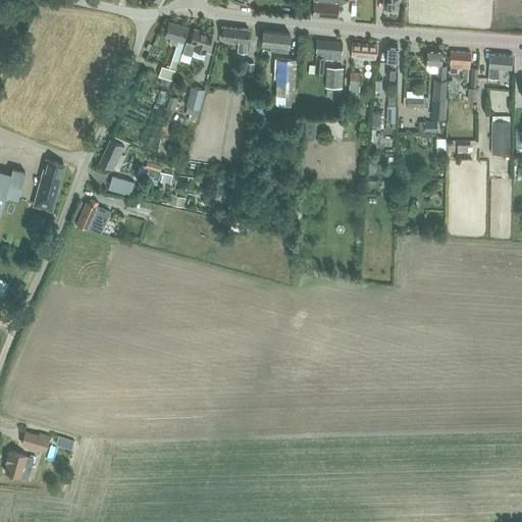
[(314,0),(313,15),(337,18),(338,5),(341,5),(347,1),(347,0),(314,0)]
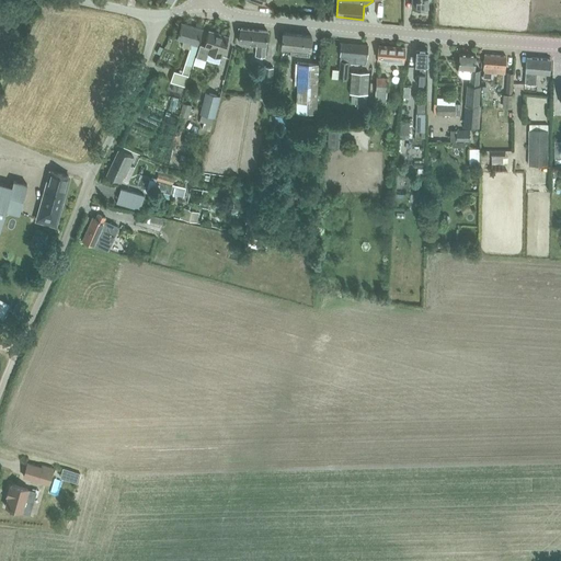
[(420,8),(427,8),(427,0),(412,0),(412,7),(414,7),(414,9),(420,9),(420,8)]
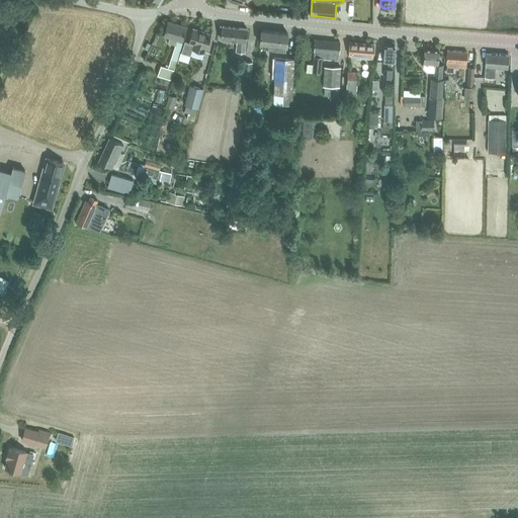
[(167,21),(163,35),(169,37),(168,42),(175,46),(171,60),(168,68),(174,70),(177,61),(187,26),(167,21)]
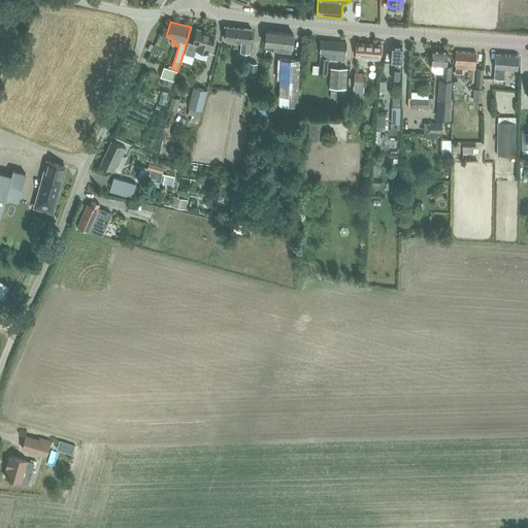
[(250,54),(251,39),(252,29),(227,27),(225,40),(241,42),(240,53),(250,54)]
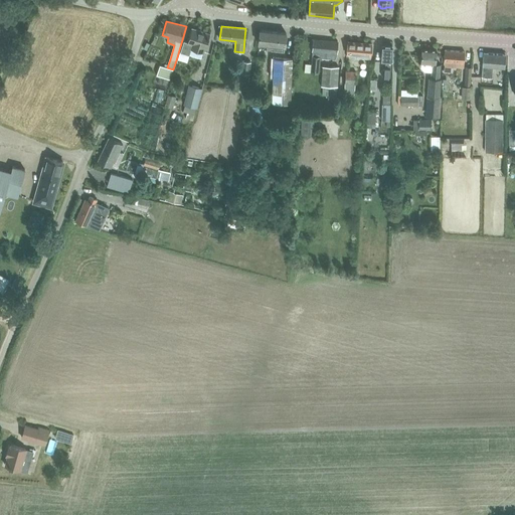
[(204,53),(206,45),(210,33),(192,28),(187,42),(184,41),(180,52),(190,55),(201,58),(202,53),(204,53)]
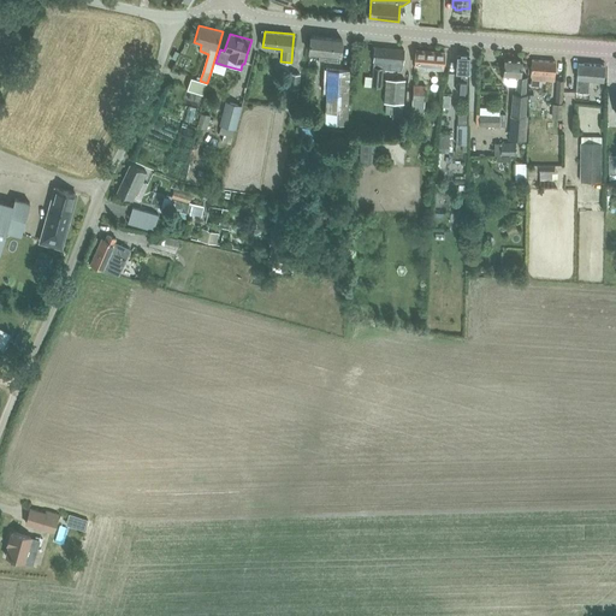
[(319,53),(318,59),(339,61),(342,40),(311,36),(309,52),(319,53)]
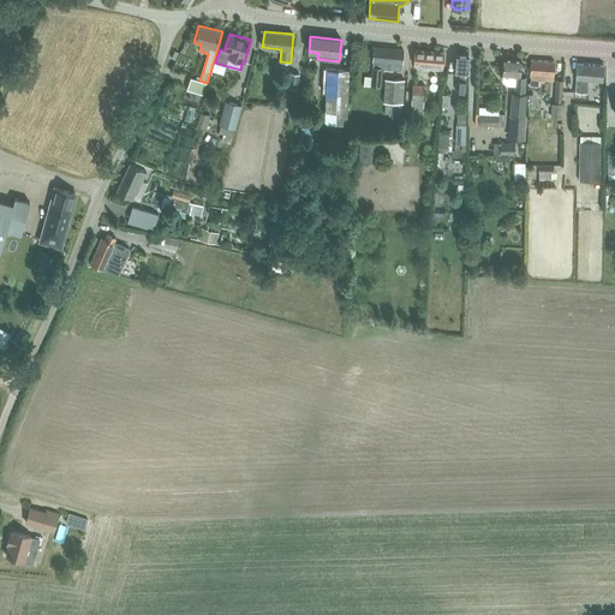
[(375,47),(374,59),(371,87),(381,88),(382,69),(400,71),(401,66),(402,61),(404,49),(375,47)]
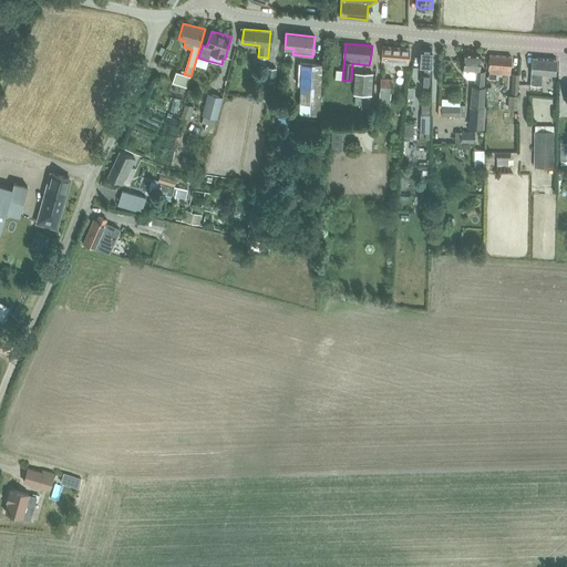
[(382,58),(391,59),(391,63),(399,63),(408,64),(409,60),(410,49),(383,47),(382,58)]
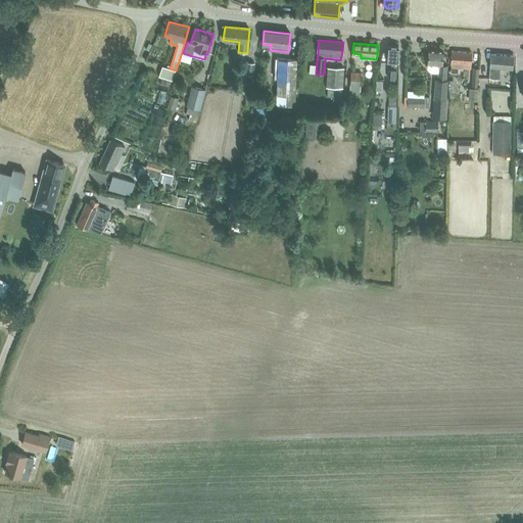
[(396,79),(396,77),(398,46),(388,46),(387,61),(392,61),(392,68),(389,68),(389,78),(396,79)]
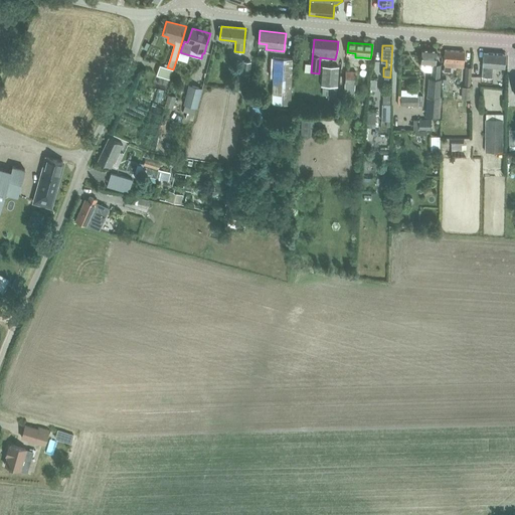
[(432,71),(431,78),(428,78),(425,117),(440,118),(442,97),(440,98),(442,79),(439,79),(441,64),(436,64),(437,49),(421,48),(421,58),(420,63),(420,67),(424,70),(432,71)]
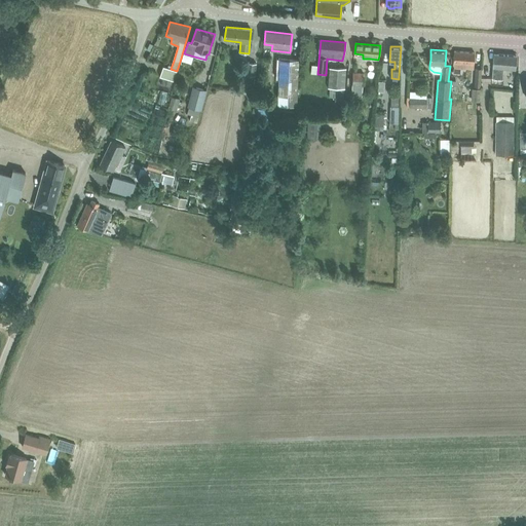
[(454,51),(453,67),(454,67),(461,68),(474,69),(475,52),(454,51)]
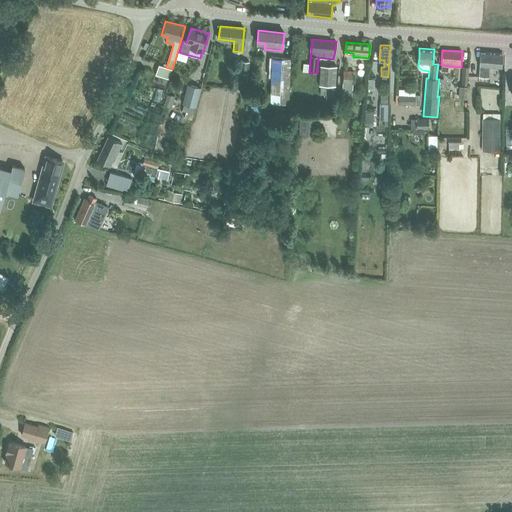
[(501,68),(503,54),(480,53),(480,62),(479,66),(480,66),(479,77),(490,77),(490,67),(501,68)]
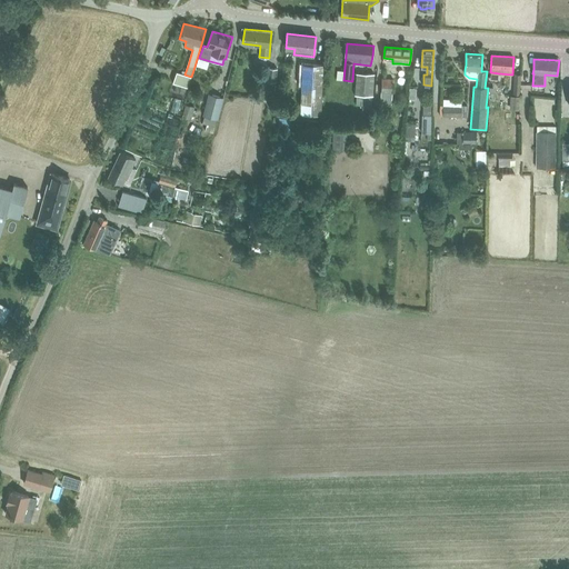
[(321,60),(300,60),(300,112),(321,112),(321,60)]
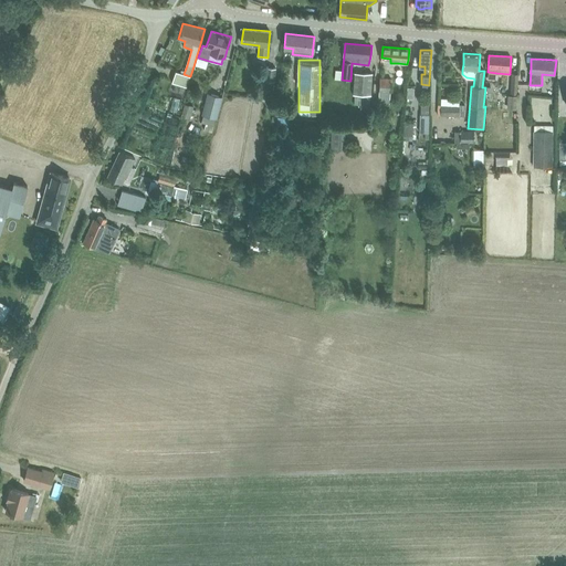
[(268,67),(265,80),(274,81),(275,67),(268,67)]
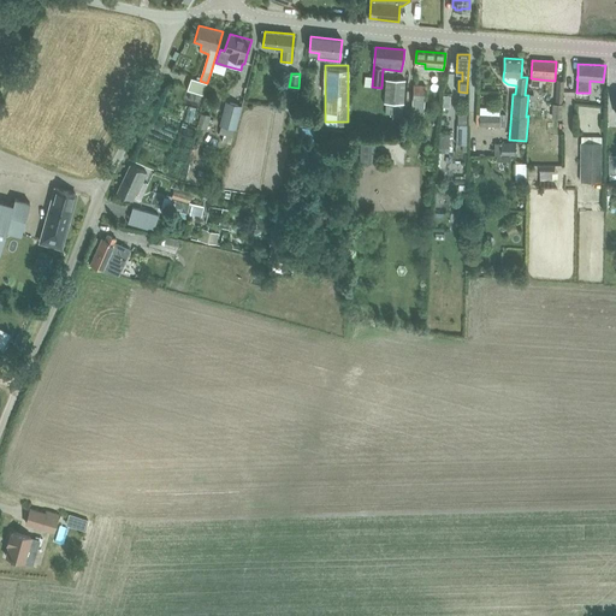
[(207,83),(191,77),(187,89),(203,95),(207,83)]
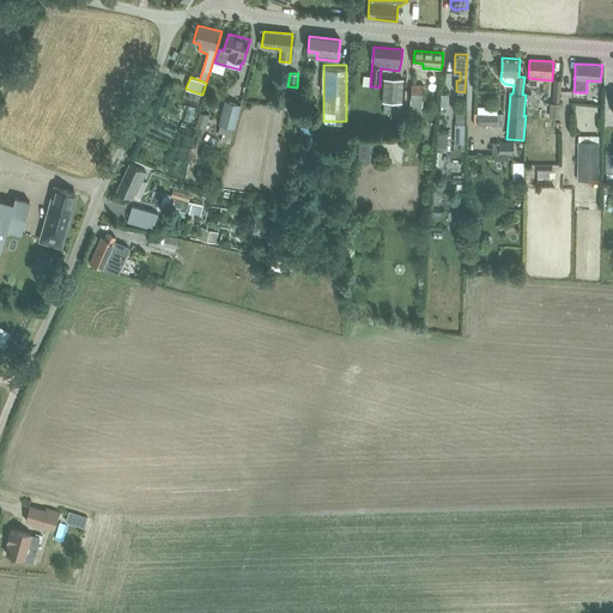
[(392,103),(390,117),(400,117),(404,79),(399,79),(384,79),(382,103),(392,103)]
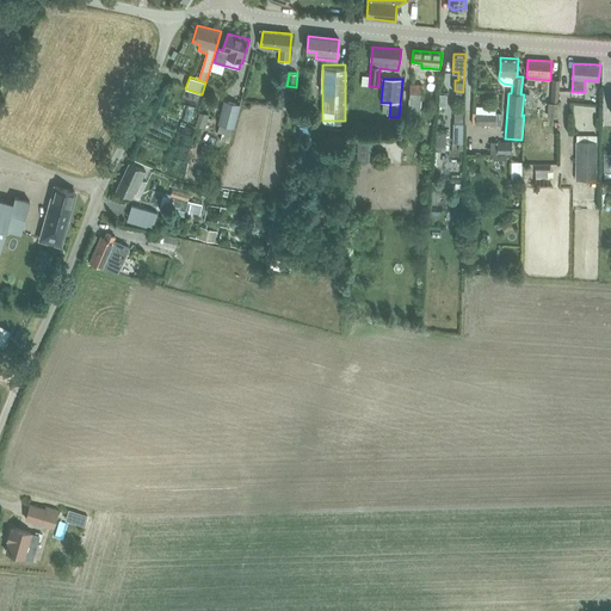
[(411,84),(409,102),(421,103),(421,85),(411,84)]
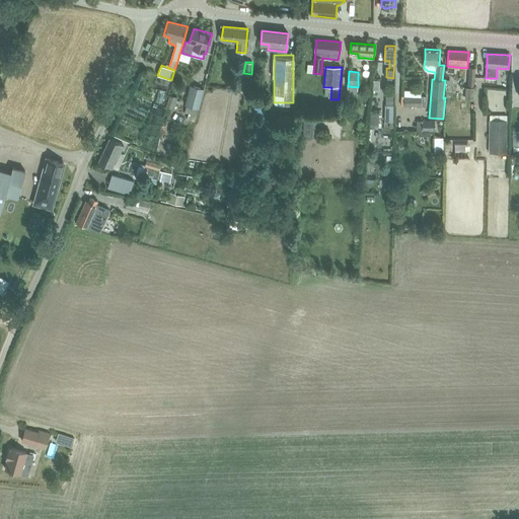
[(199,108),(204,88),(190,85),(184,105),(187,105),(184,113),(196,115),(198,108),(199,108)]
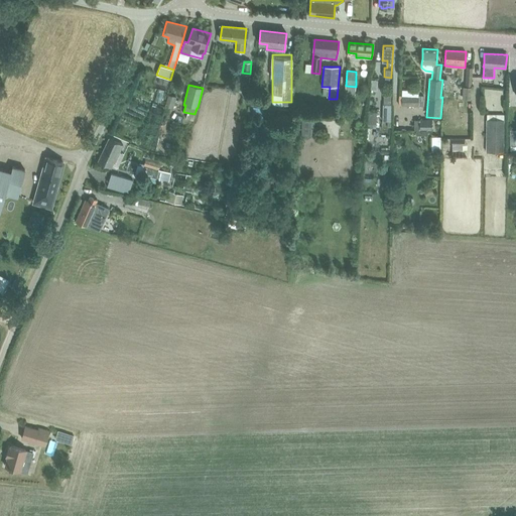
[(491,101),(500,101),(502,88),(485,86),(484,103),(491,103),(491,101)]
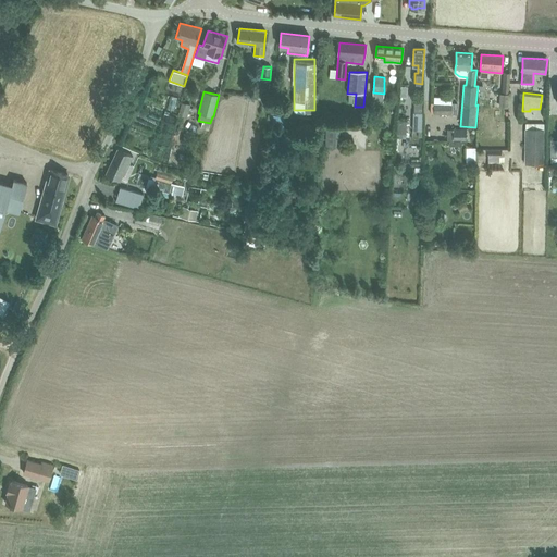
[(187,118),(192,104),(183,102),(180,111),(184,112),(183,115),(187,118)]
